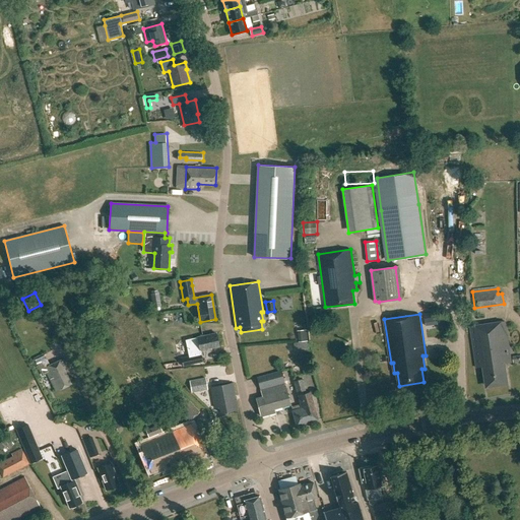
[(439,318),(441,332),(449,331),(449,329),(452,328),(450,316),(439,318)]
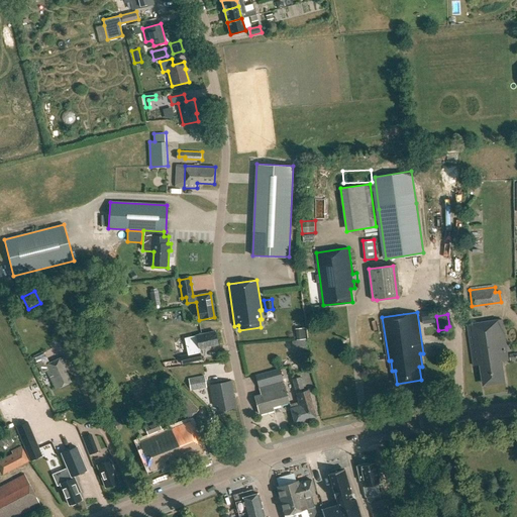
[(502,319),(468,324),(475,366),(482,365),(485,384),(504,381),(501,362),(508,360),(502,319)]
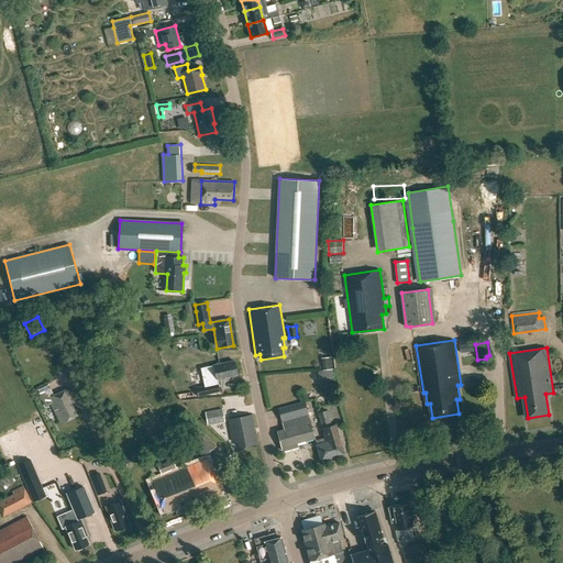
[(216,375),(217,382),(225,379),(225,378),(238,375),(233,361),(213,366),(205,368),(207,377),(216,375)]
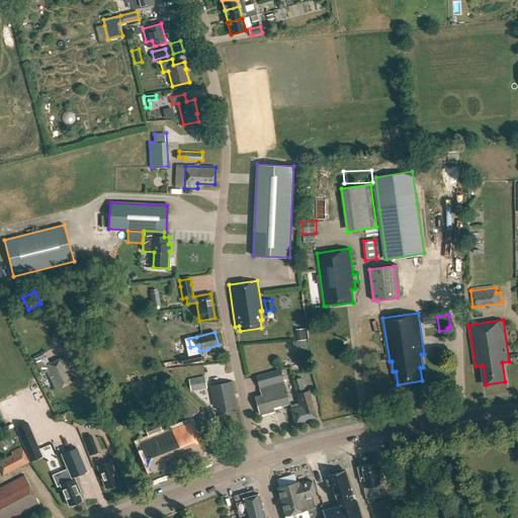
[(292,342),(293,351),(308,350),(307,340),(292,342)]
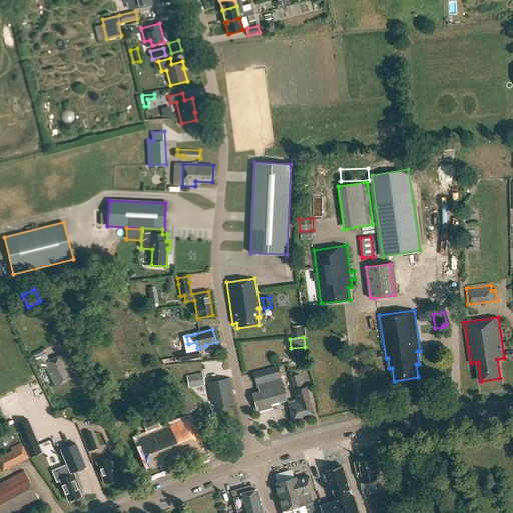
[(177,354),(178,363),(198,359),(196,350),(177,354)]
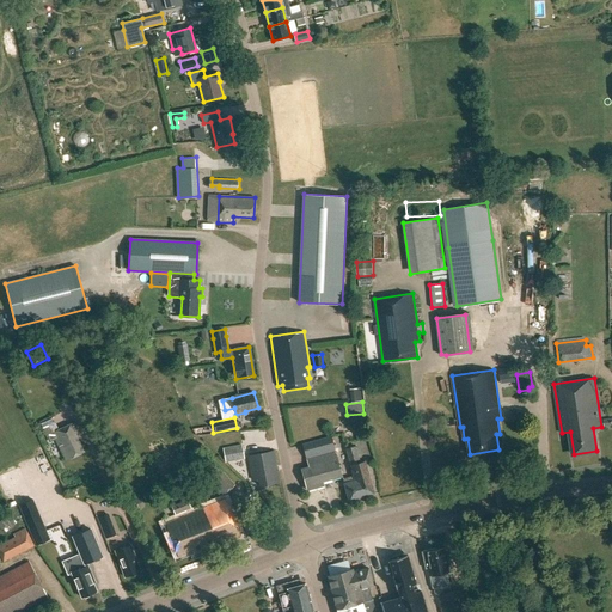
[(54,439),(63,461),(84,452),(74,433),(78,432),(73,422),(56,429),(51,418),(40,424),(48,441),(54,439)]
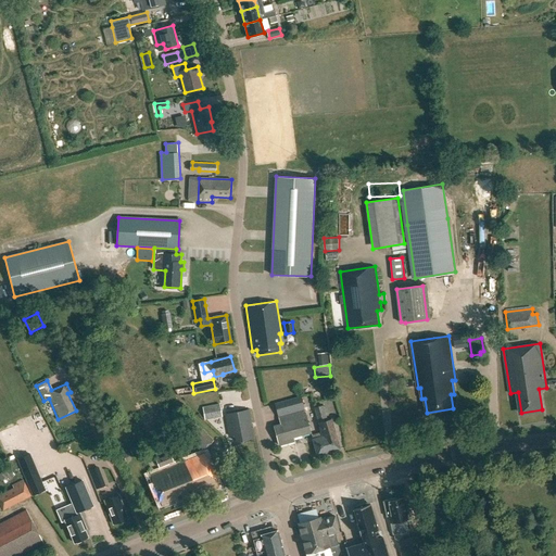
[(281,424),(274,426),(279,445),(293,441),(293,438),(311,432),(304,411),(300,397),(276,404),(281,424)]
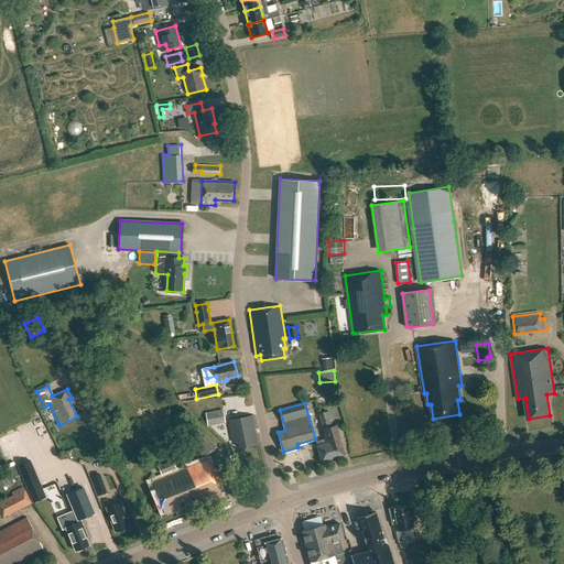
[(205,414),(207,427),(225,424),(223,411),(205,414)]
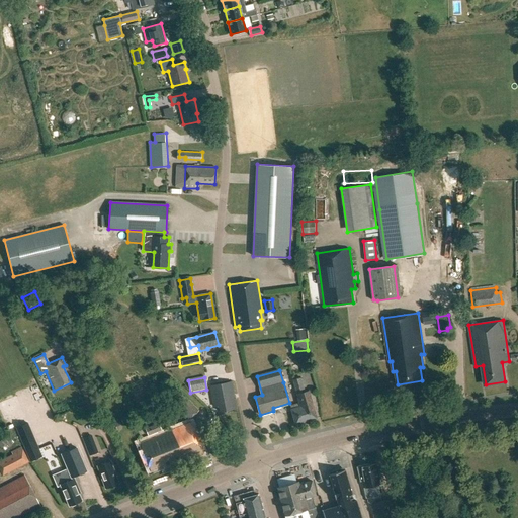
[(299,407),(295,408),(294,405),(290,407),(295,424),(317,418),(309,391),(305,392),(300,377),(292,380),(299,407)]
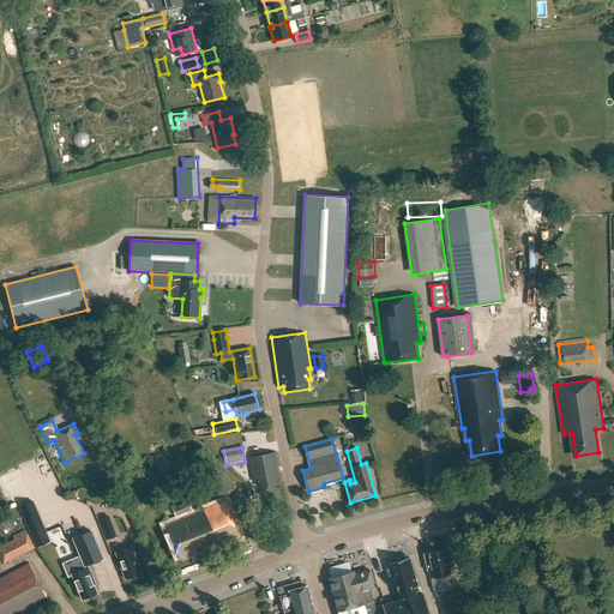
[(251,457),(257,488),(280,483),(274,453),(251,457)]
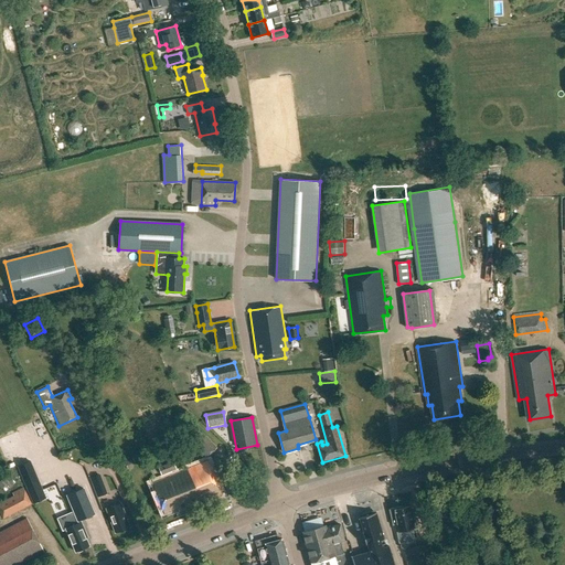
[(184,437),(205,458),(215,447),(194,427),(184,437)]
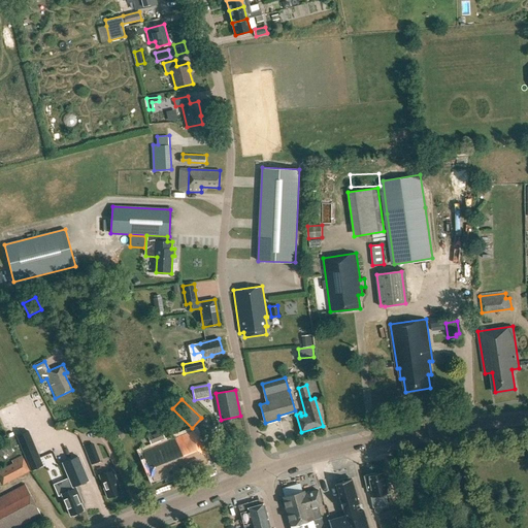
[(143,457),(153,480),(166,474),(168,479),(207,462),(194,430),(146,450),(149,454),(143,457)]
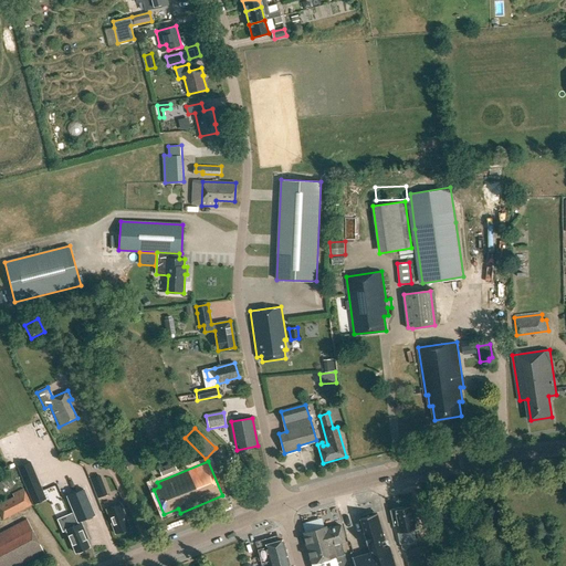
[(158,469),(161,475),(176,470),(174,462),(158,469)]
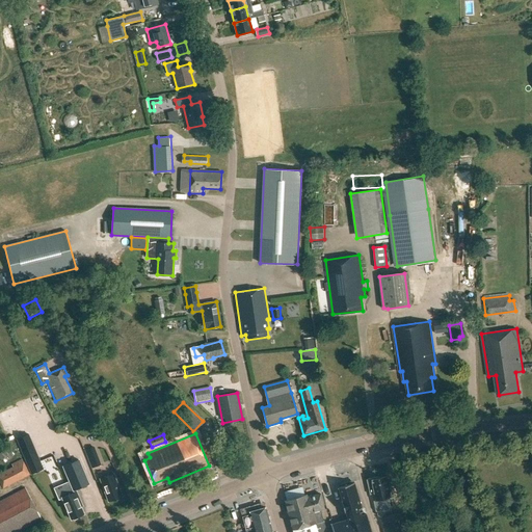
[(0,451),(0,457),(1,458),(10,450),(7,446),(0,451)]
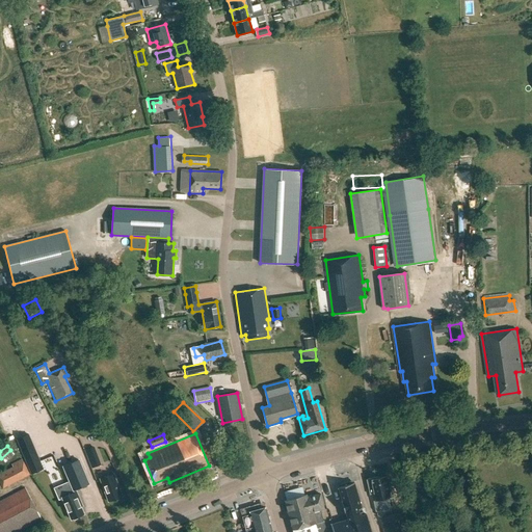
[(94,447),(85,450),(88,458),(97,455),(94,447)]
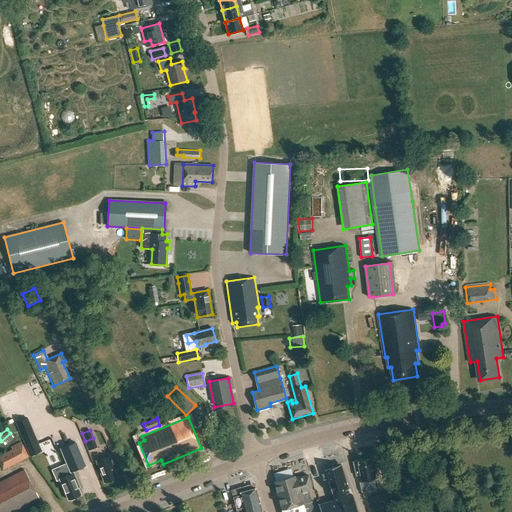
[(33,437),(24,441),(27,449),(36,445),(33,437)]
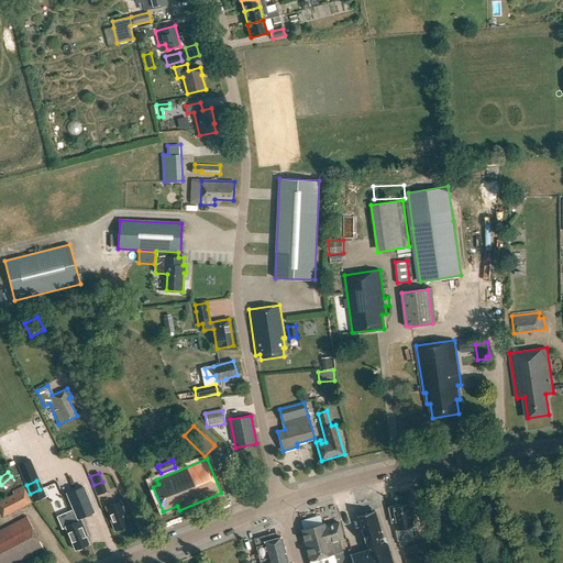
[(0,500),(0,510),(3,517),(31,501),(23,486),(12,492),(13,494),(0,500)]
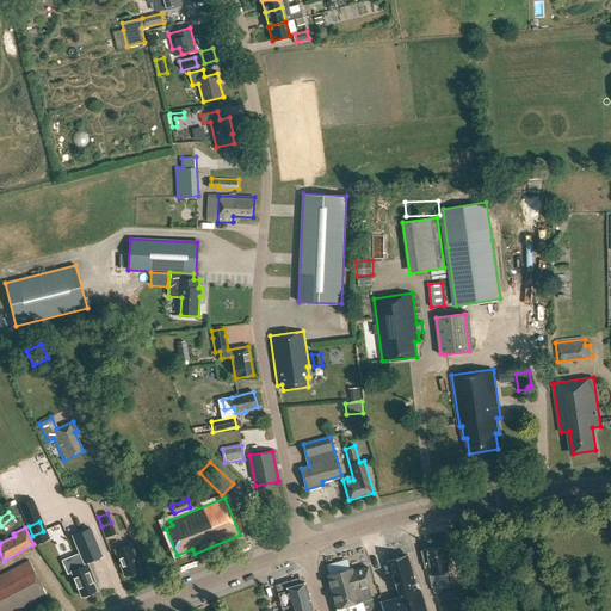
[(79,553),(62,561),(67,573),(71,572),(81,596),(82,596),(85,597),(87,594),(88,593),(96,590),(92,581),(93,580),(86,562),(102,555),(90,528),(72,536),(79,553)]
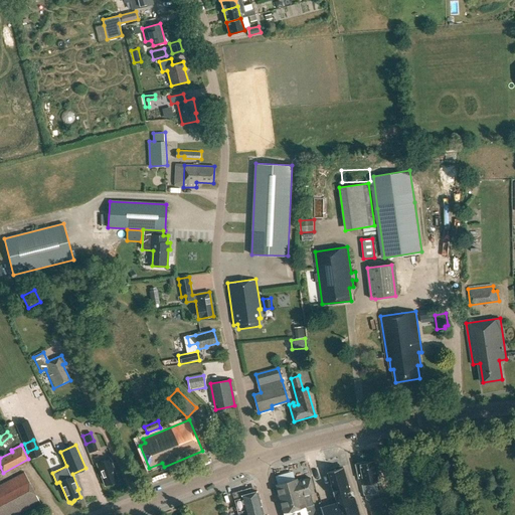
[(327,472),(342,467),(338,454),(323,459),(327,472)]
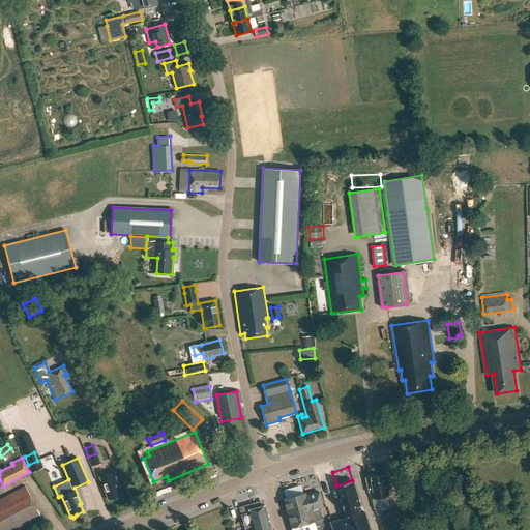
[(99,478),(108,500),(121,495),(113,472),(99,478)]
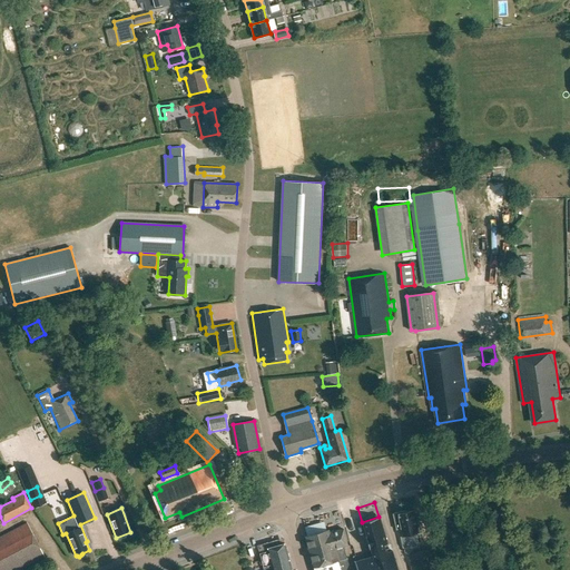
[(404,511),(392,513),(395,530),(399,529),(401,537),(400,537),(402,548),(403,548),(416,544),(414,533),(419,533),(416,526),(413,511),(405,512),(404,511)]
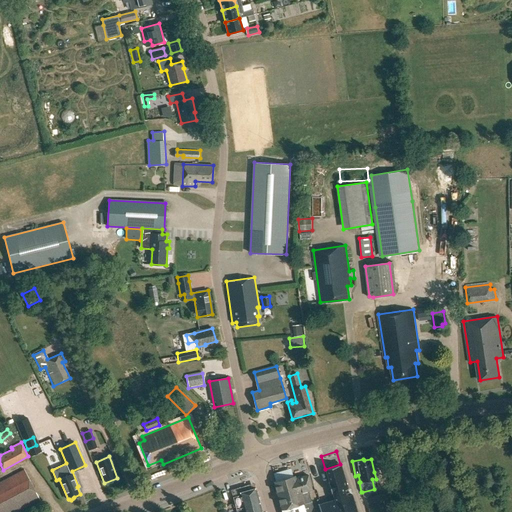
[(357,511),(352,495),(350,495),(340,464),(325,469),(329,482),(328,483),(331,492),(332,492),(334,500),(318,505),(319,511),(357,511)]
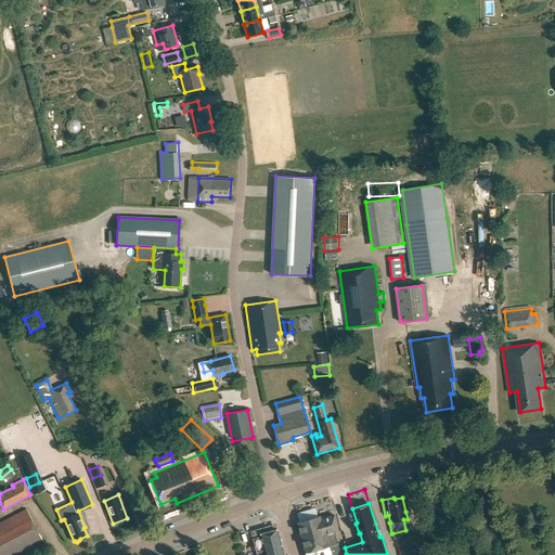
[(0,523),(0,554),(16,554),(43,542),(26,510),(0,523)]
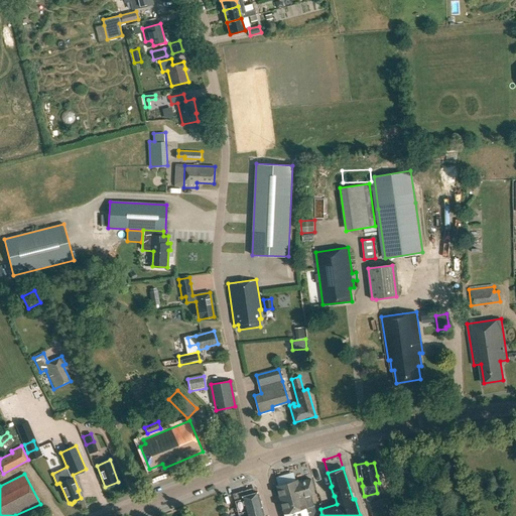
[(283,512),(283,515),(316,515),(313,506),(310,495),(314,493),(310,480),(310,479),(297,483),(297,480),(276,486),(283,512)]
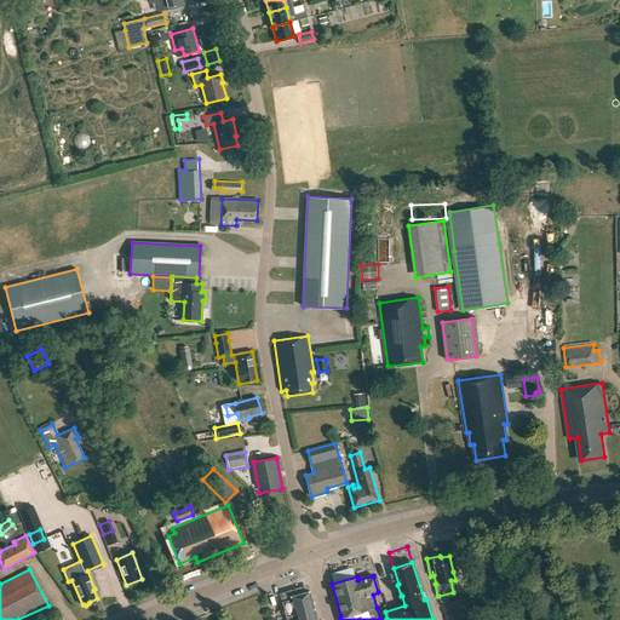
[(286,619),(316,619),(309,591),(290,597),(281,600),(286,619)]
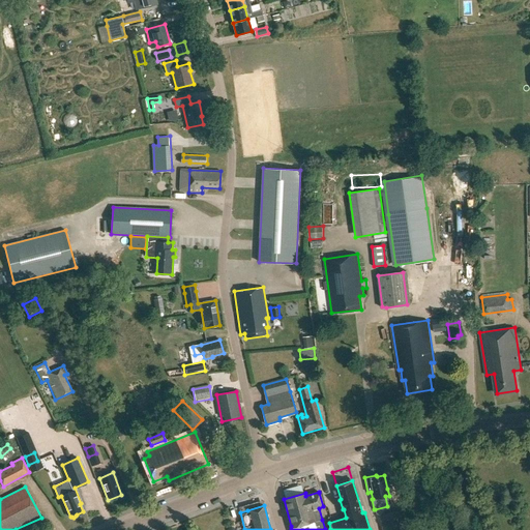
[(387,506),(375,509),(376,513),(380,516),(382,529),(406,529),(402,510),(389,512),(387,506)]
